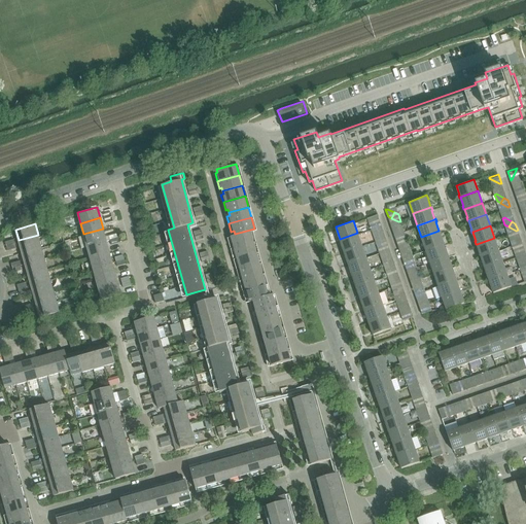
[(412,226),(404,230),(404,231),(406,236),(414,233),(412,226)]
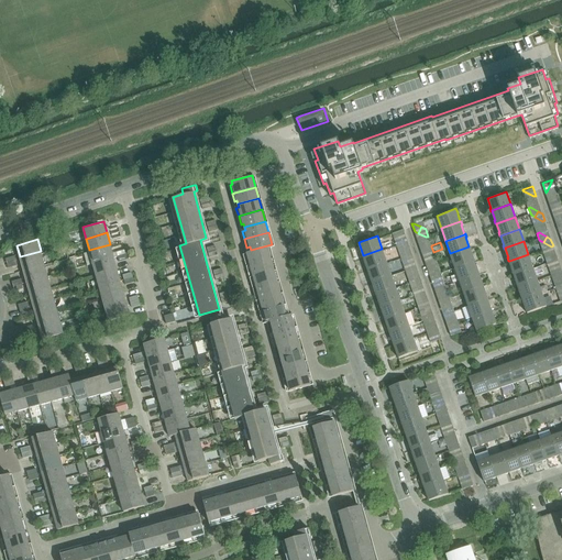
[(87,263),(92,261),(112,255),(110,244),(89,250),(84,251),(87,263)]
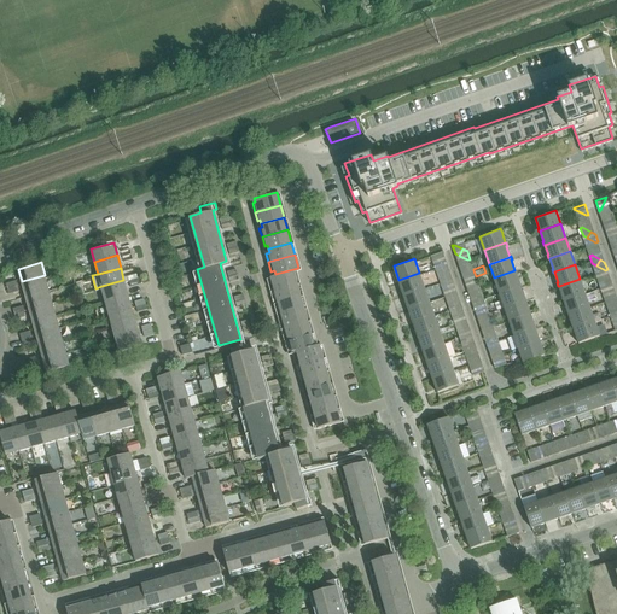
[(271,275),(272,279),(268,280),(271,290),(297,282),(294,269),(275,274),(271,275)]
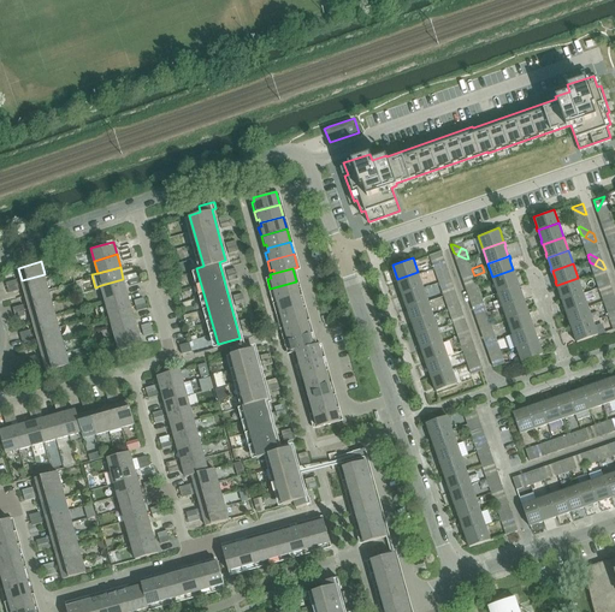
[(497,290),(518,283),(514,273),(515,272),(514,269),(513,269),(492,277),(497,290)]
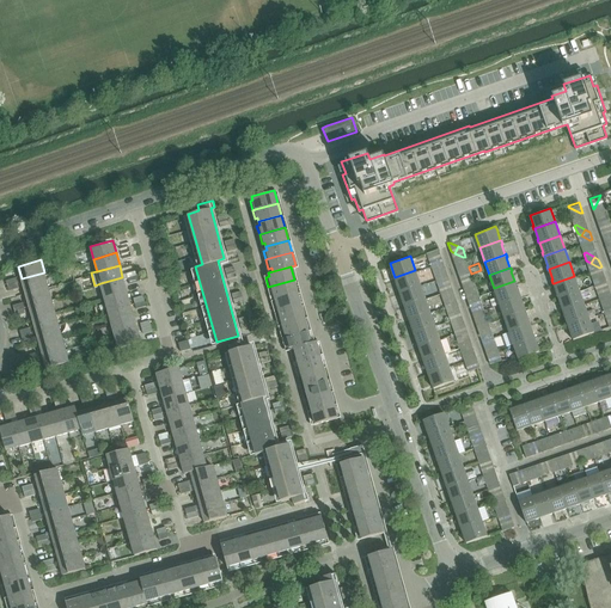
[(399,290),(420,283),(415,270),(395,277),(399,290)]
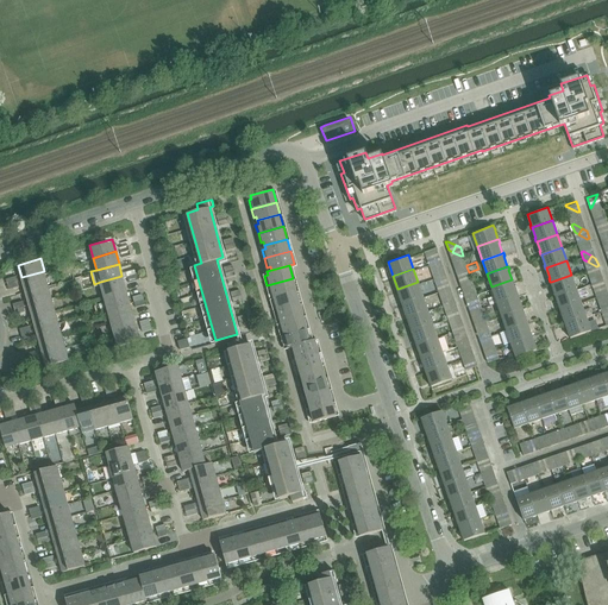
[(457,269),(455,269),(458,277),(462,279),(465,272),(457,269)]
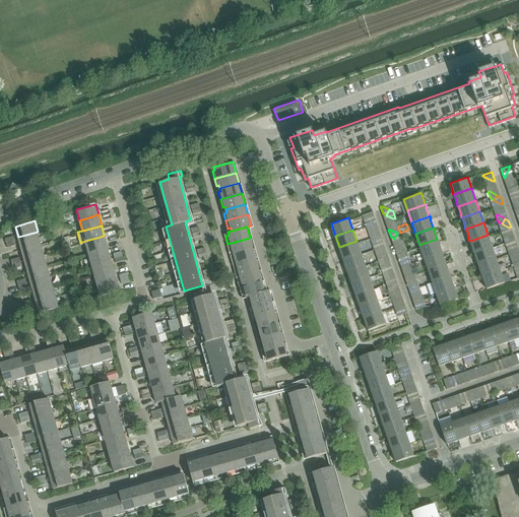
[(38,232),(18,237),(21,248),(40,243),(38,232)]
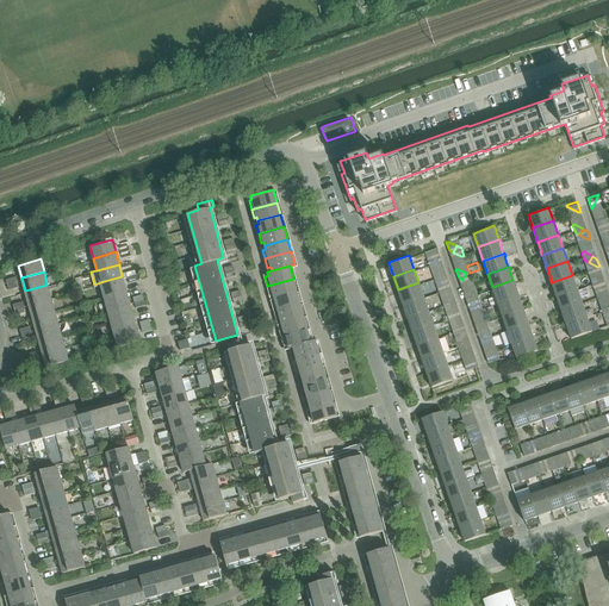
[(463,280),(471,283),(473,283),(471,275),(466,273),(463,280)]
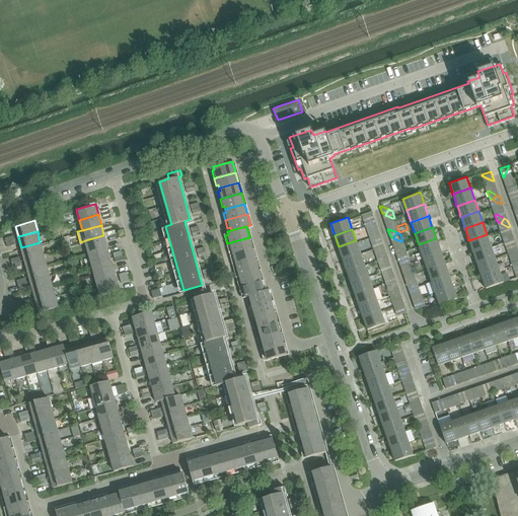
[(472,251),(491,245),(487,234),(469,240),(472,248),(471,248),(472,251)]
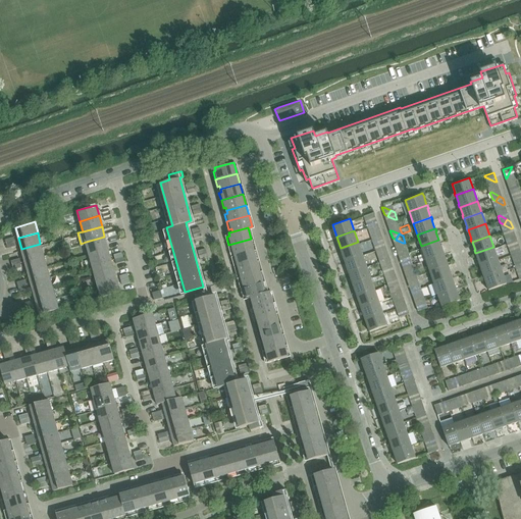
[(86,242),(89,253),(107,248),(104,237),(86,242)]
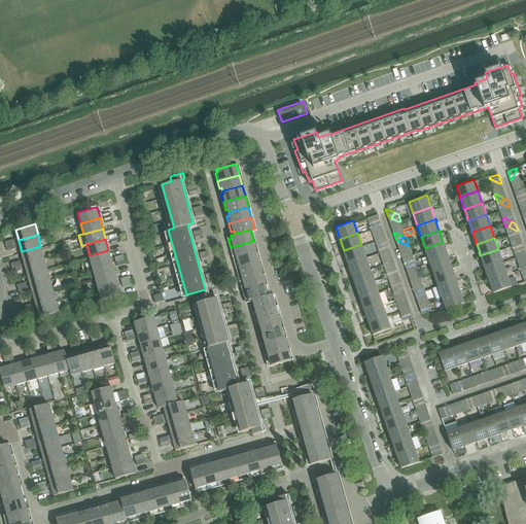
[(233,254),(236,253),(237,256),(256,251),(253,241),(231,247),(233,254)]
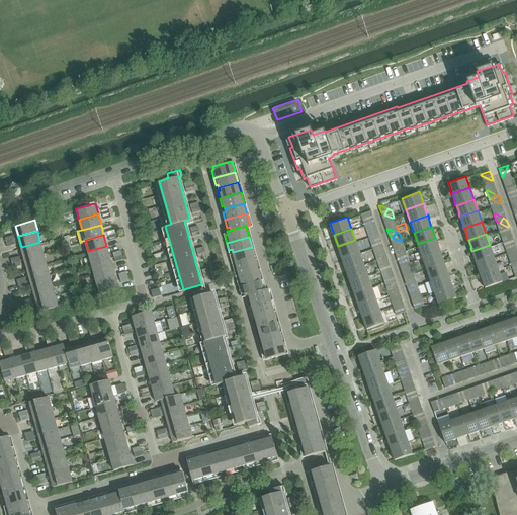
[(511,240),(504,237),(502,237),(504,244),(508,246),(511,240)]
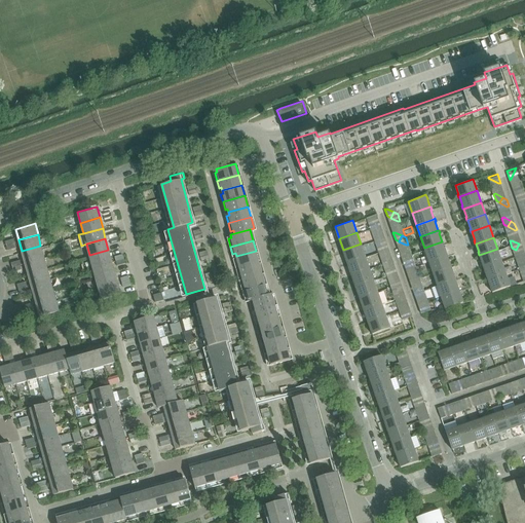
[(428,260),(446,254),(443,245),(444,245),(443,241),(442,241),(424,248),(426,254),(428,260)]
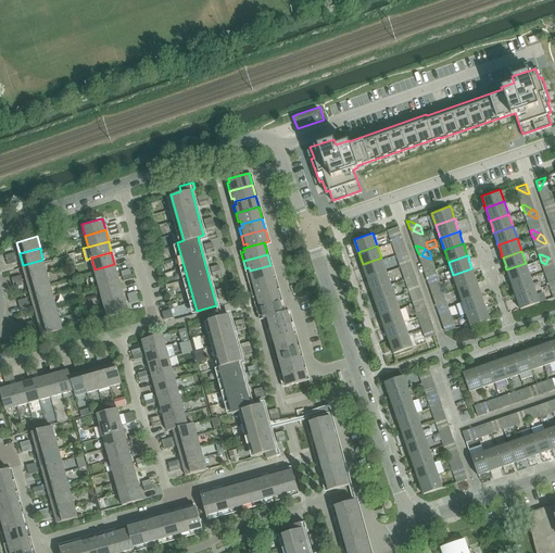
[(367,277),(386,271),(381,258),(363,264),(367,277)]
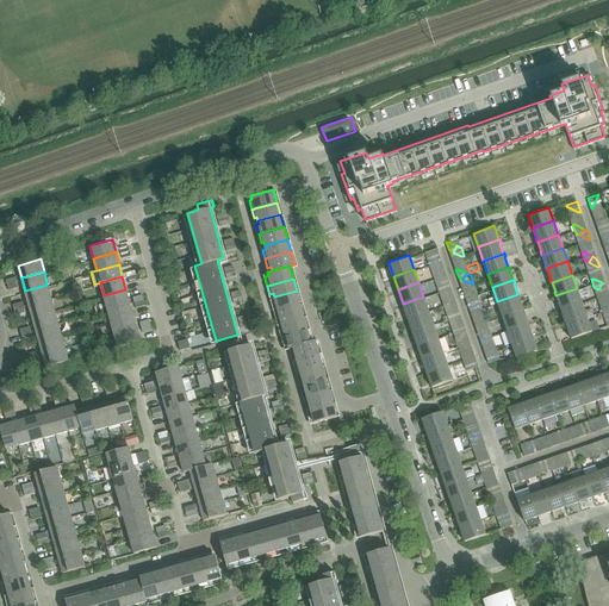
[(598,289),(607,293),(608,293),(606,285),(602,282),(598,289)]
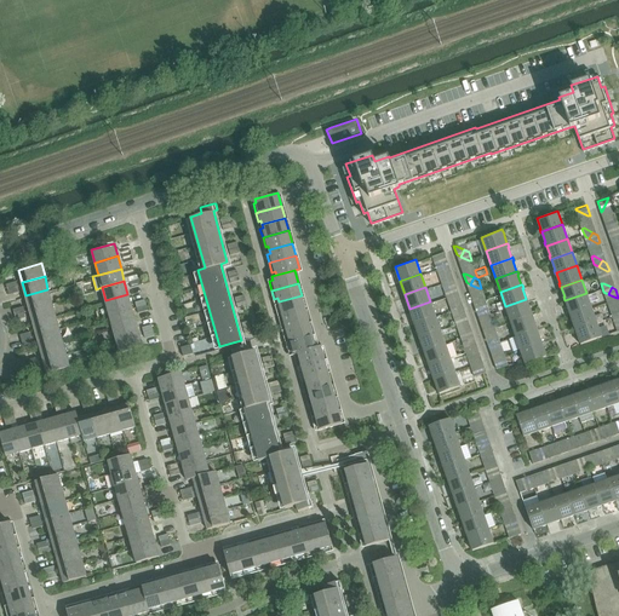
[(26,295),(29,308),(51,301),(47,289),(26,295)]
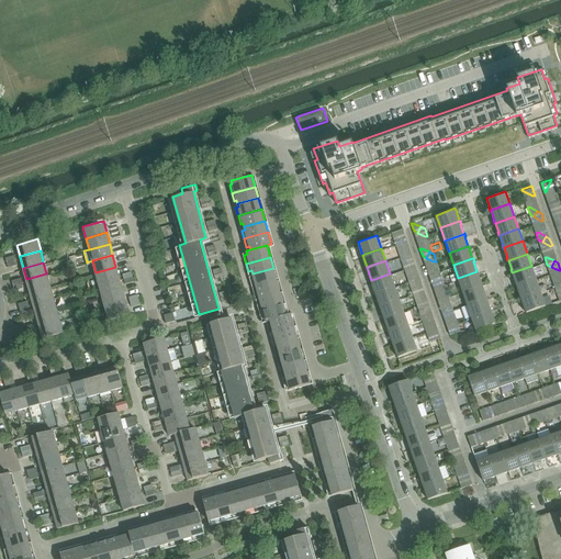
[(516,284),(536,278),(531,266),(512,272),(515,282),(516,284)]
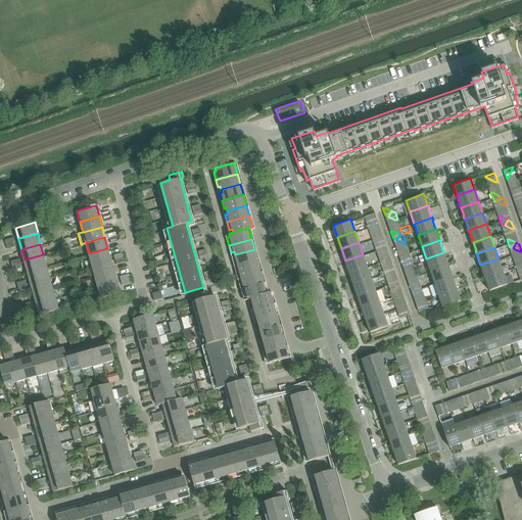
[(89,253),(92,264),(110,258),(107,248),(89,253)]
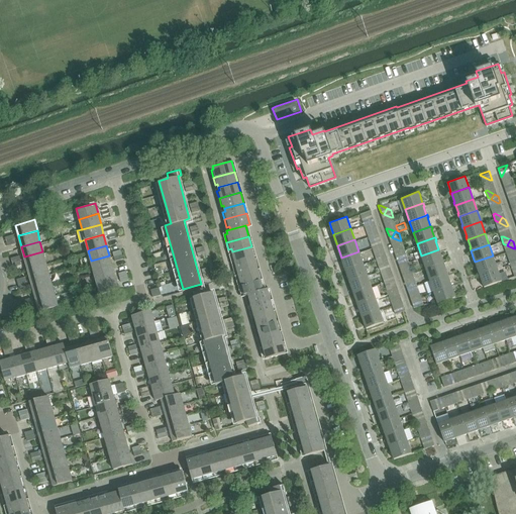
[(232,251),(233,254),(230,255),(232,263),(235,263),(254,257),(251,246),(232,251)]
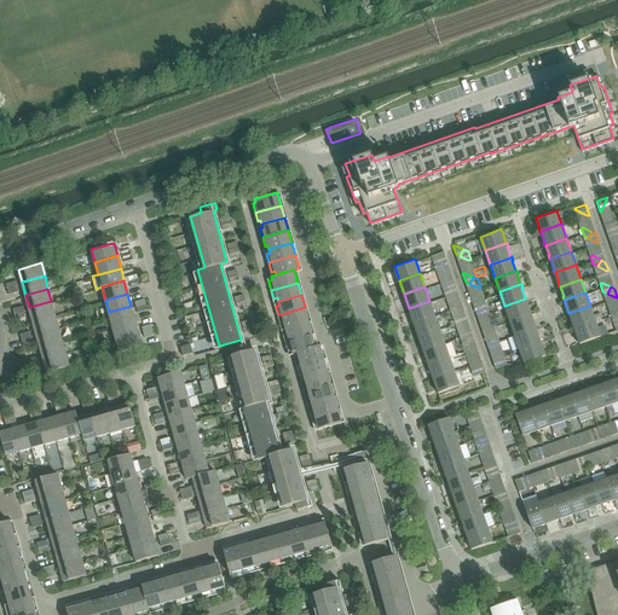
[(509,319),(530,312),(526,301),(527,301),(526,297),(525,299),(504,306),(509,319)]
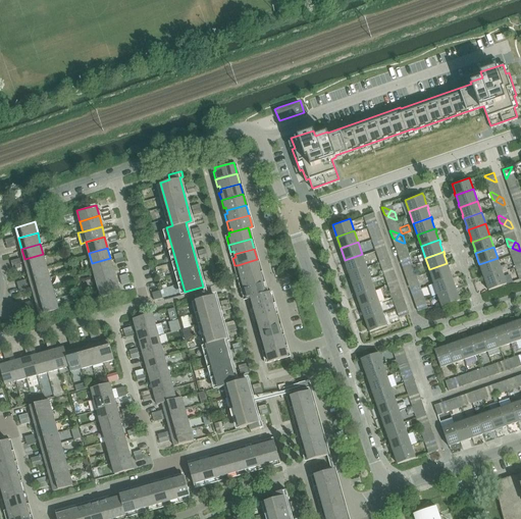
[(24,259),(28,270),(46,264),(43,254),(24,259)]
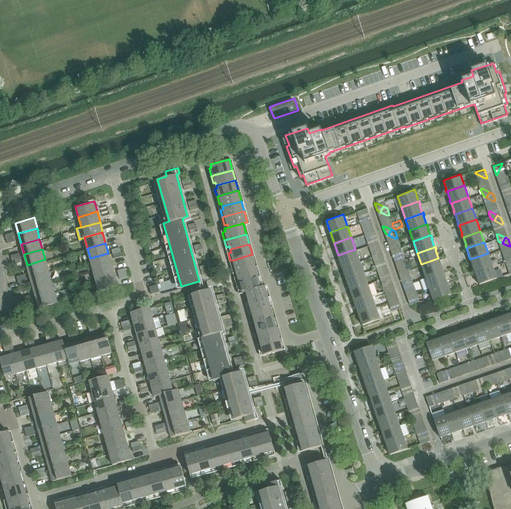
[(342,266),(359,260),(355,249),(338,255),(342,266)]
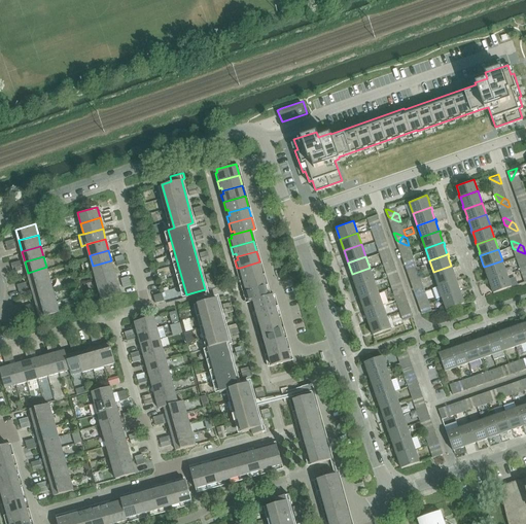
[(411,259),(404,256),(401,256),(404,264),(408,265),(411,259)]
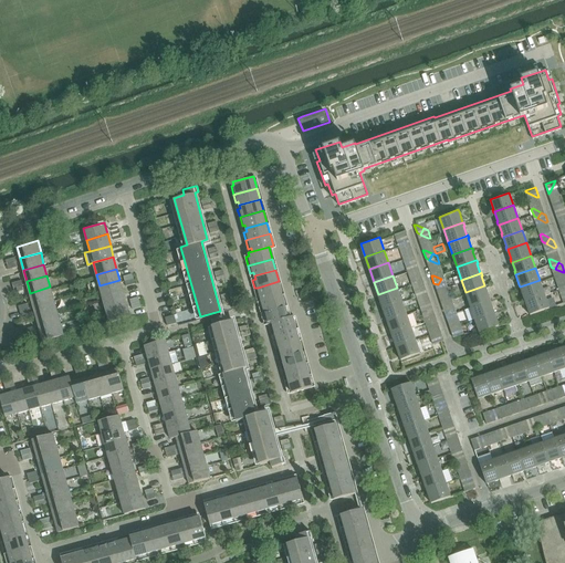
[(438,284),(446,289),(448,288),(446,281),(441,279),(438,284)]
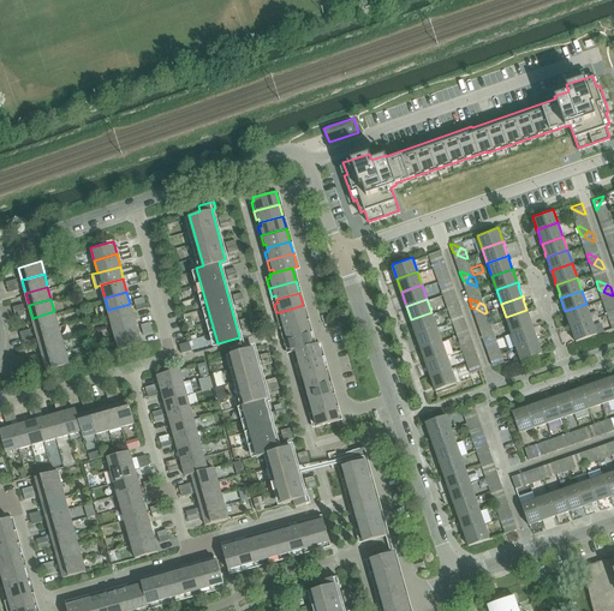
[(108,310),(112,323),(133,317),(130,304),(108,310)]
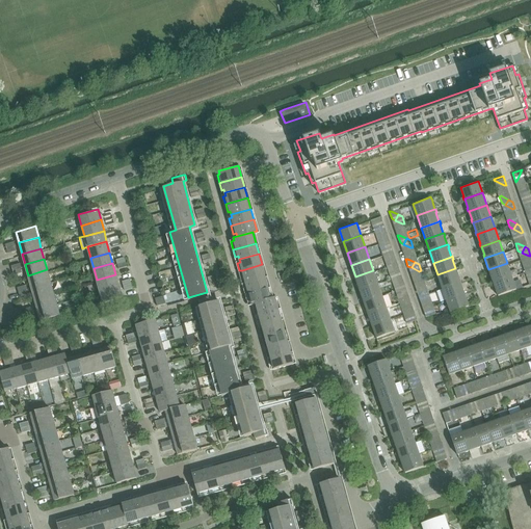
[(511,275),(507,263),(488,269),(492,279),(493,282),(511,275)]
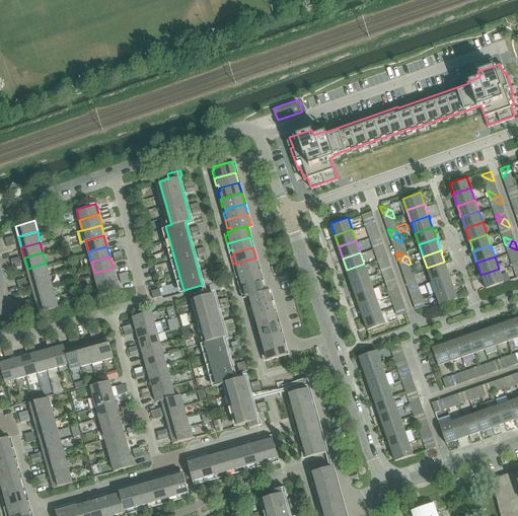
[(255,258),(236,264),(233,264),(235,272),(238,271),(239,274),(257,269),(255,258)]
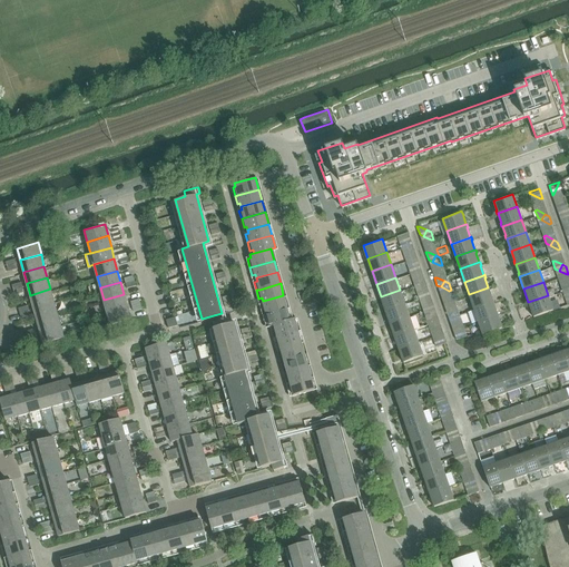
[(473,306),(492,300),(489,291),(490,290),(489,287),(488,287),(469,294),(473,306)]
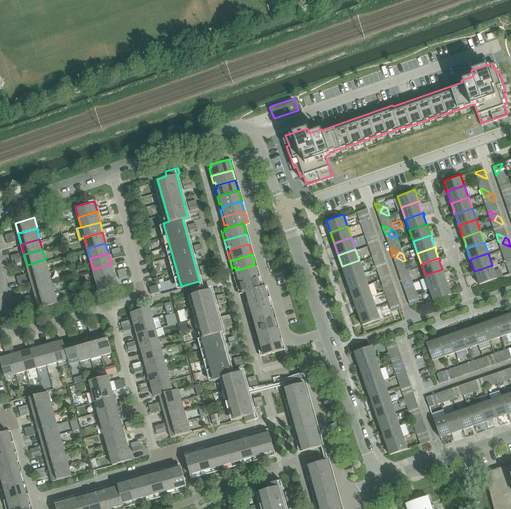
[(48,270),(45,259),(27,265),(29,275),(48,270)]
